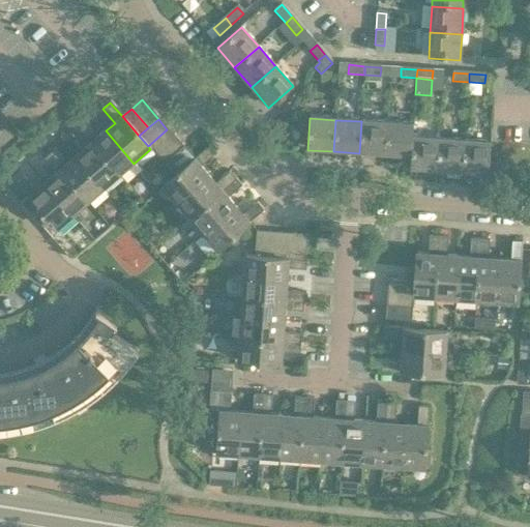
[(385,155),(387,123),(361,121),(359,153),(385,155)]
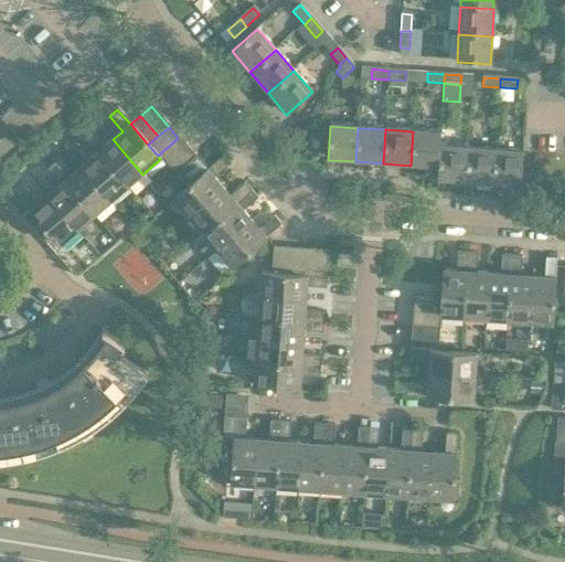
[(113,139),(105,147),(92,131),(83,138),(126,188),(142,175),(113,139)]
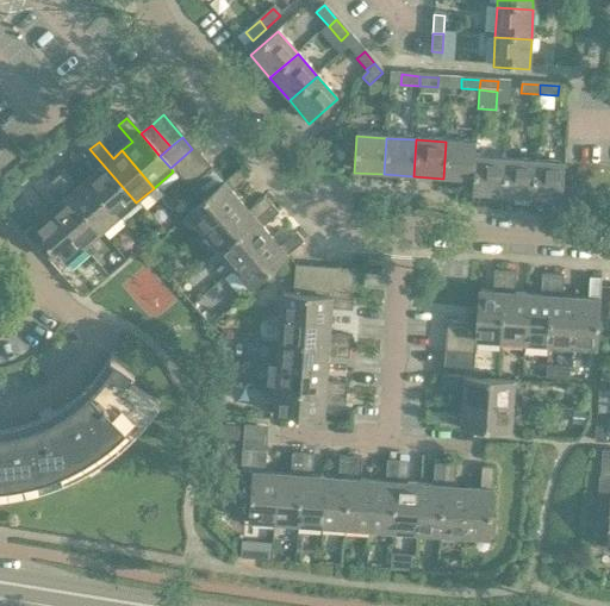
[(474,157),(475,144),(446,142),(443,179),(473,180),(474,157)]
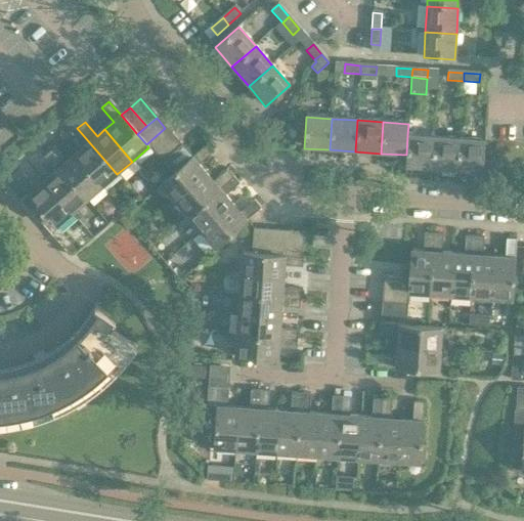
[(101,188),(117,174),(77,128),(70,135),(82,148),(74,157),(101,188)]
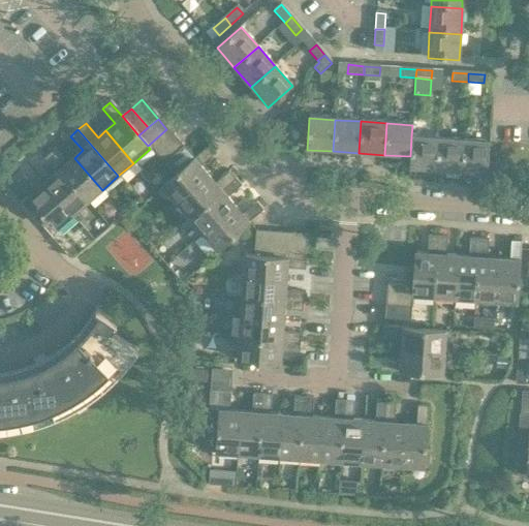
[(155,155),(175,138),(166,129),(148,146),(150,149),(155,155)]
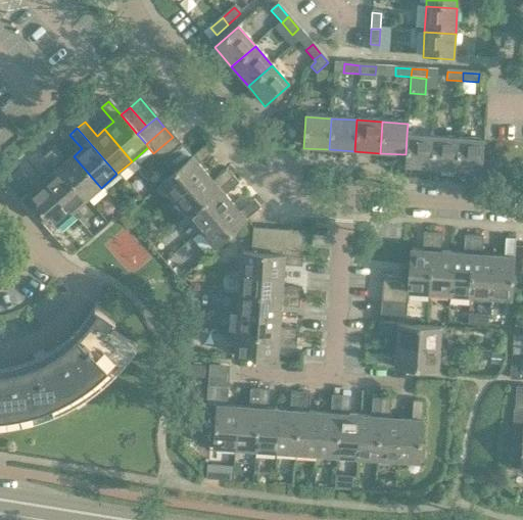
[(430,169),(432,137),(407,135),(406,154),(405,167),(430,169)]
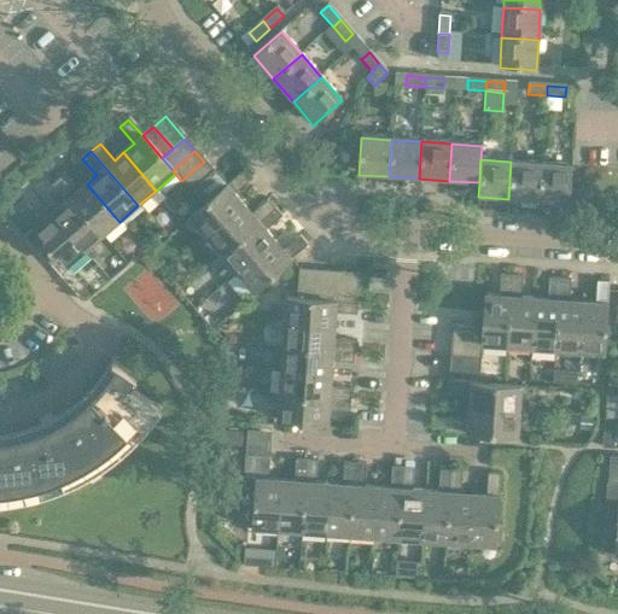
[(191,192),(214,173),(204,162),(181,181),(191,192)]
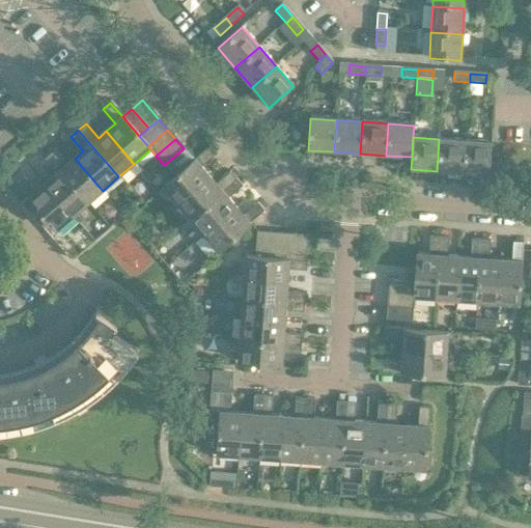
[(463,173),(465,141),(439,139),(437,171),(463,173)]
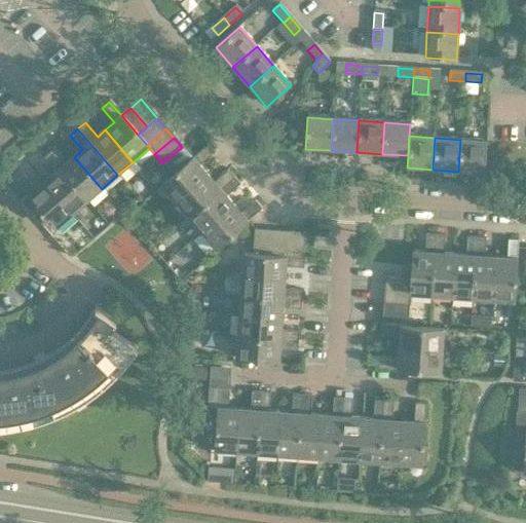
[(484,173),(486,142),(460,140),(458,172),(484,173)]
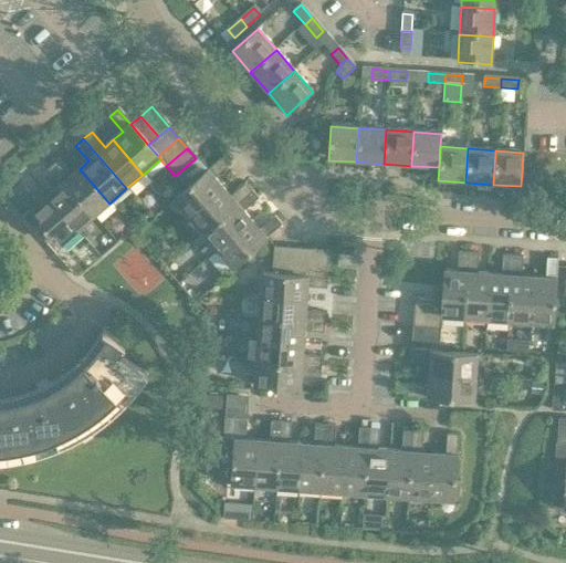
[(215,178),(230,166),(223,158),(173,201),(188,219),(223,188),(215,178)]
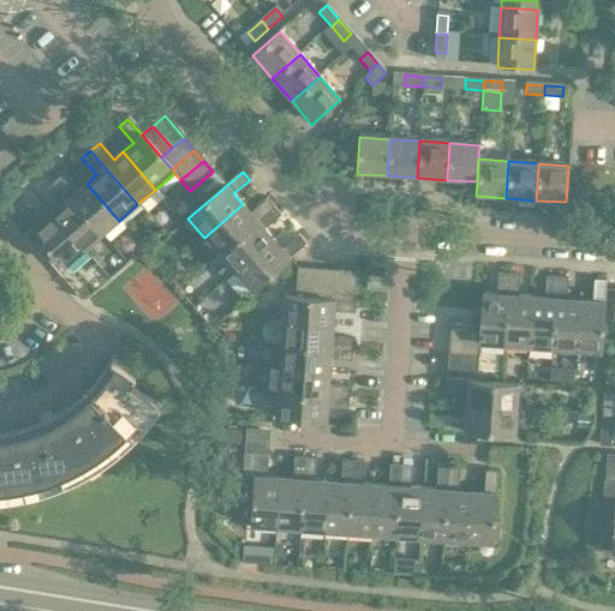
[(87,184),(77,191),(63,175),(54,183),(101,237),(119,221),(87,184)]
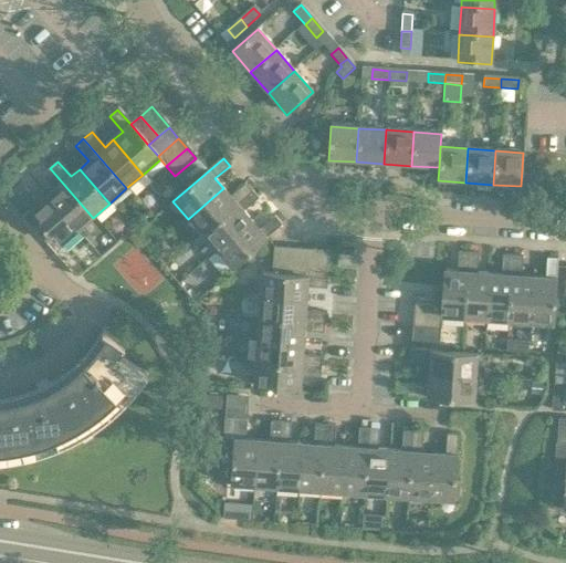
[(76,232),(93,218),(50,168),(43,174),(55,189),(46,197),(76,232)]
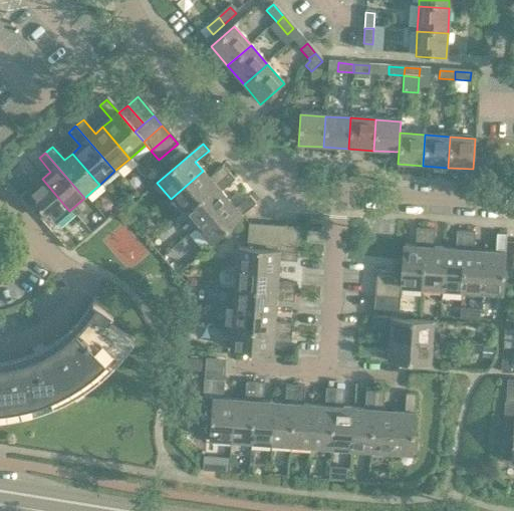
[(183,213),(229,174),(223,167),(210,179),(203,171),(171,199),(183,213)]
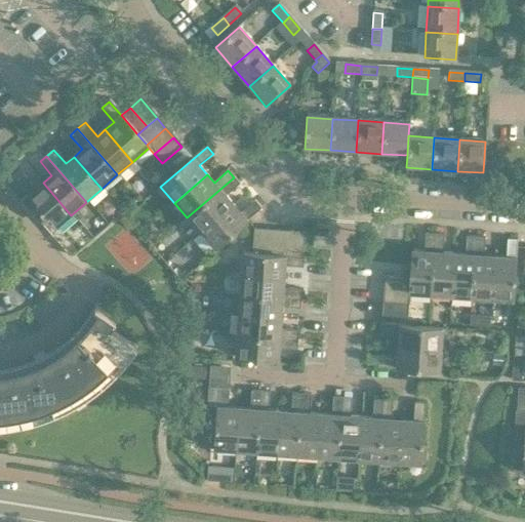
[(43,183),(35,190),(23,175),(15,183),(55,229),(71,215),(43,183)]
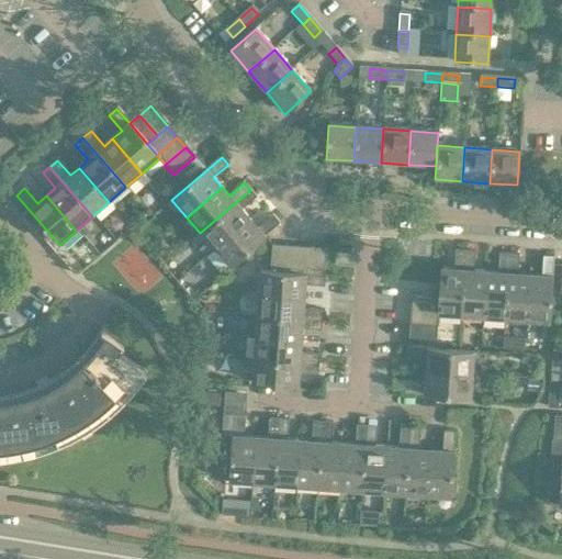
[(242,210),(256,198),(250,190),(200,233),(214,249),(249,220),(242,210)]
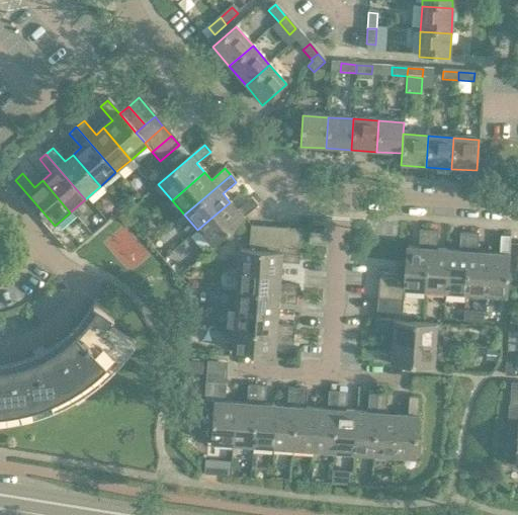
[(149,191),(155,187),(149,180),(144,185),(149,191)]
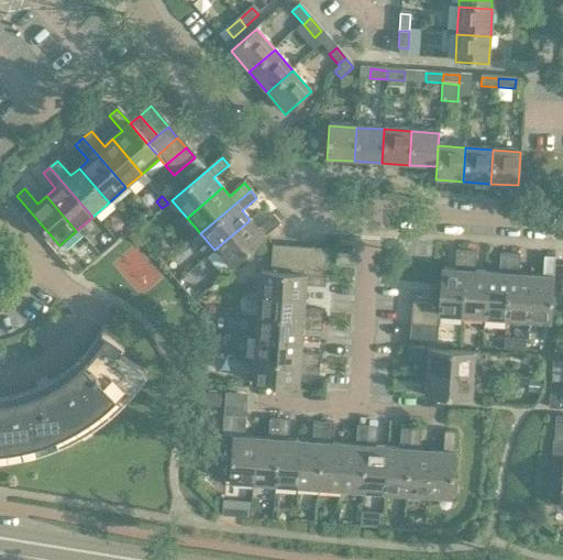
[(230,267),(279,224),(273,217),(258,229),(250,220),(214,250),(230,267)]
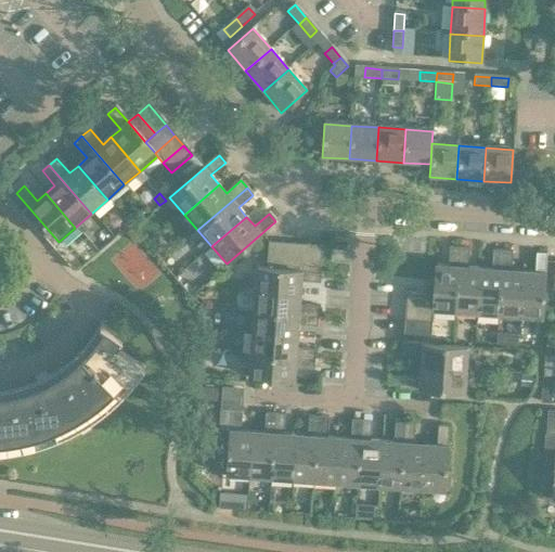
[(279,271),(281,244),(268,243),(266,270),(279,271)]
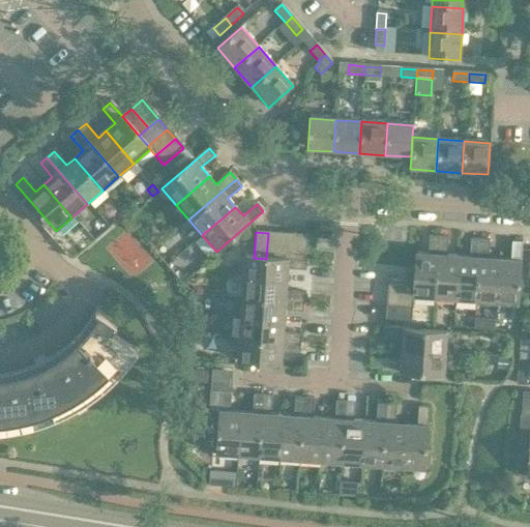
[(280,260),(282,234),(268,233),(266,259),(280,260)]
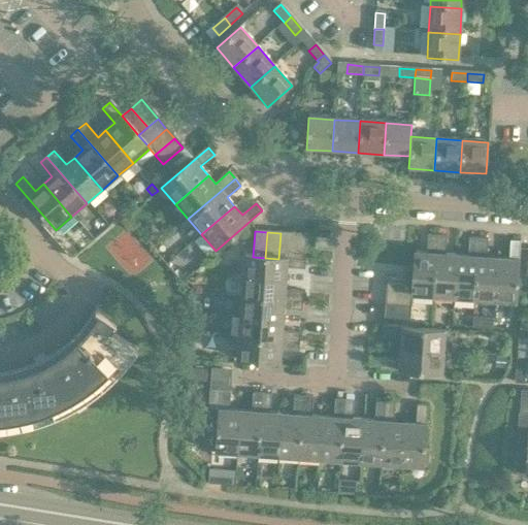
[(292,260),(293,234),(281,233),(278,259),(292,260)]
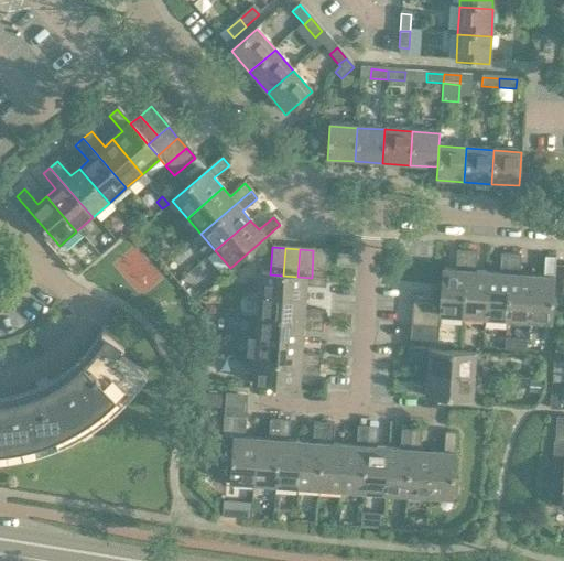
[(325,278),(327,251),(313,250),(312,278),(325,278)]
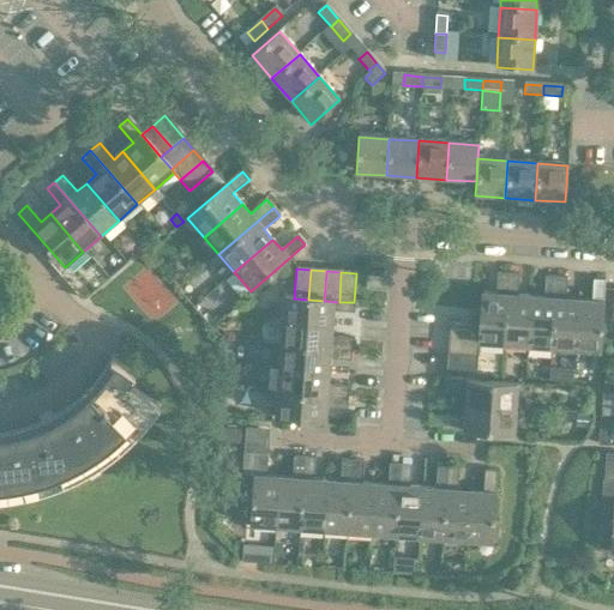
[(504,346),(509,276),(498,275),(495,296),(482,295),(480,328),(479,343),(479,344),(504,346)]
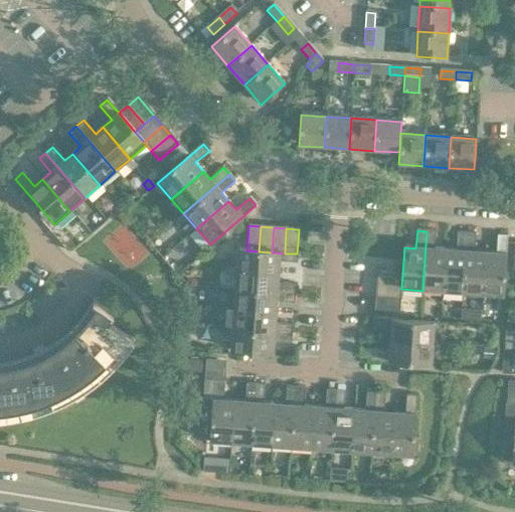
[(435,250),(436,231),(426,231),(422,291),(443,292),(446,250),(435,250)]
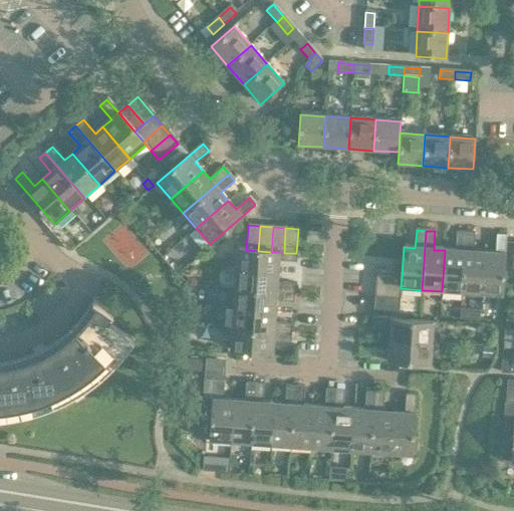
[(461,293),(466,234),(456,233),(455,251),(445,250),(442,291),(461,293)]
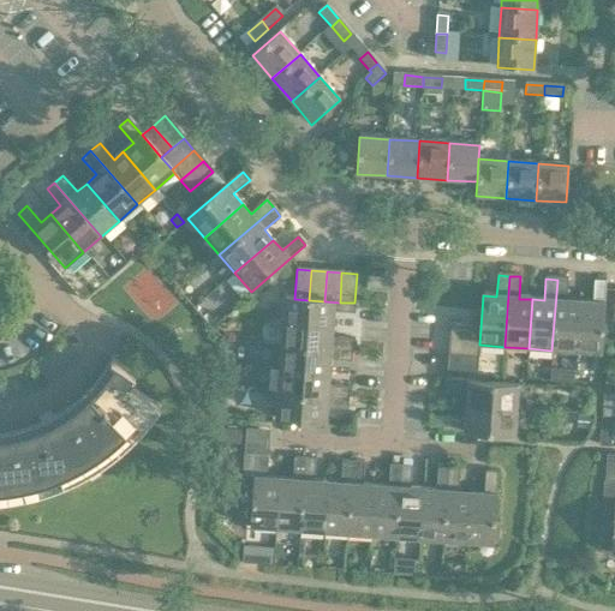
[(567,303),(568,280),(557,280),(551,351),(575,352),(579,303),(567,303)]
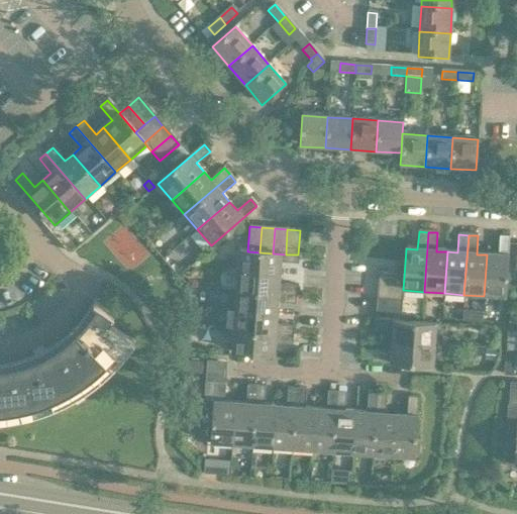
[(64,243),(70,250),(78,244),(72,237),(64,243)]
